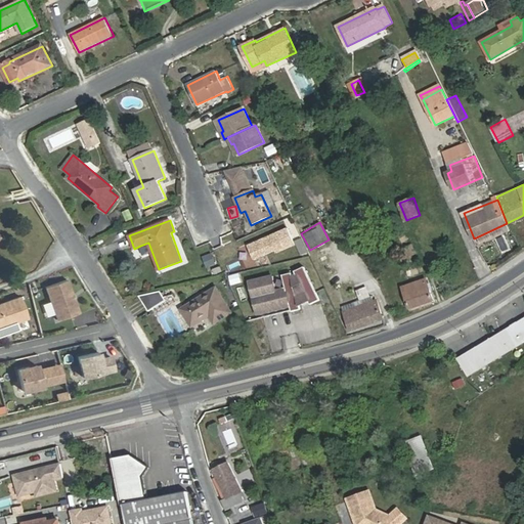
[(302,237),(295,241),(301,254),(308,251),(302,237)]
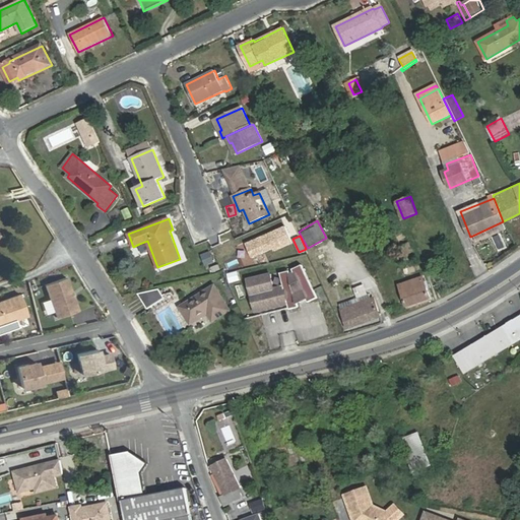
[(147,241),(139,244),(143,252),(150,249),(147,241)]
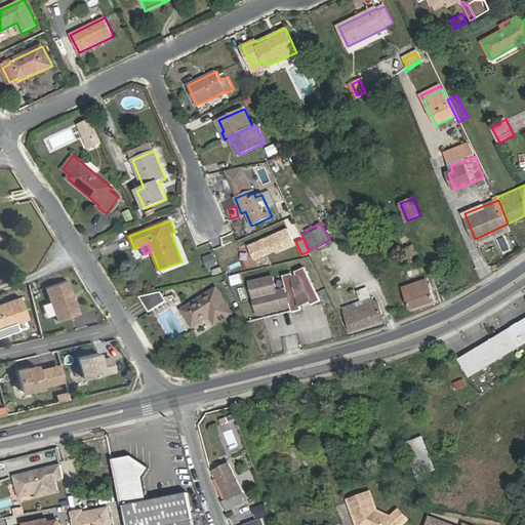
[(405,258),(417,252),(413,245),(401,251),(405,258)]
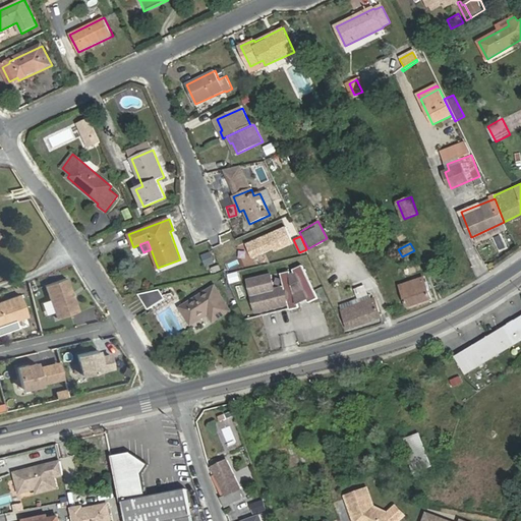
[(211,252),(200,255),(205,266),(214,263),(211,252)]
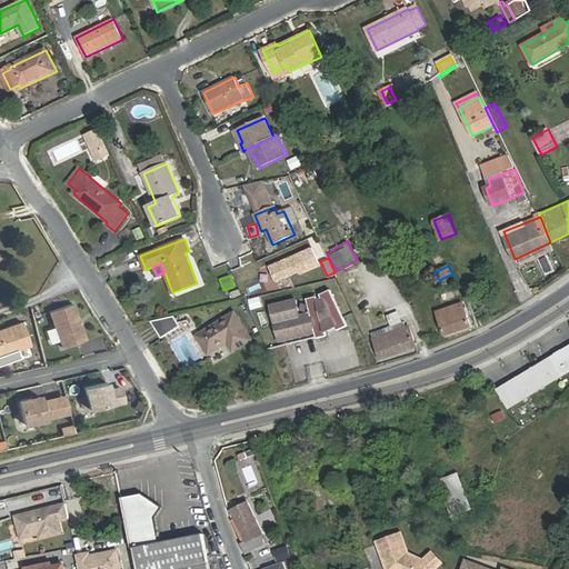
[(318,296),(308,298),(311,313),(316,330),(317,338),(327,336),(326,331),(336,327),(337,328),(347,323),(331,289),(321,293),(322,299),(319,300),(318,296)]
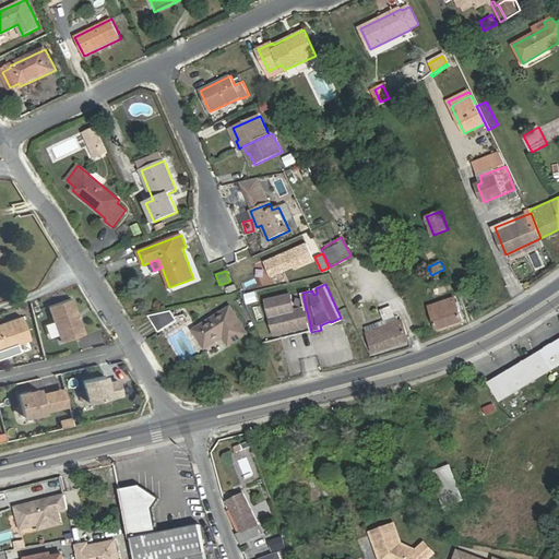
[(244,295),(246,304),(257,301),(254,292),(244,295)]
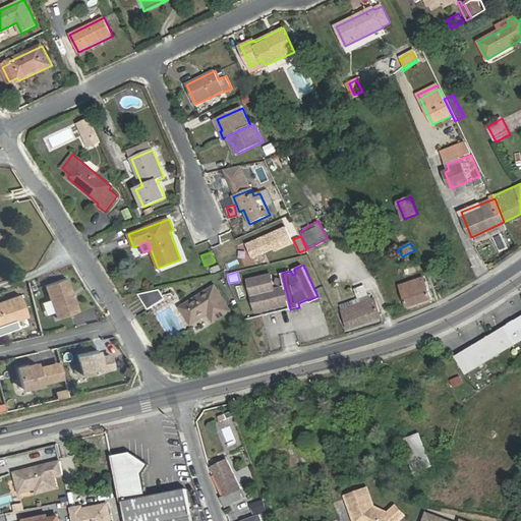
[(271,275),(248,280),(252,295),(255,310),(289,302),(285,287),(274,290),(271,275)]
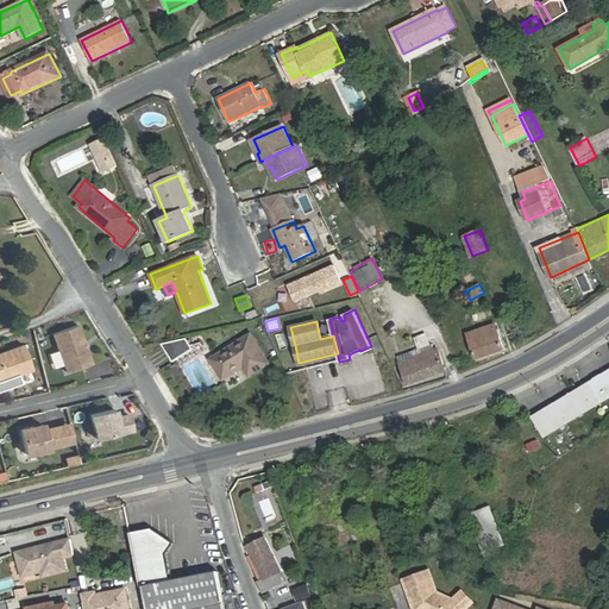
[(77,324),(52,333),(67,371),(92,363),(77,324)]
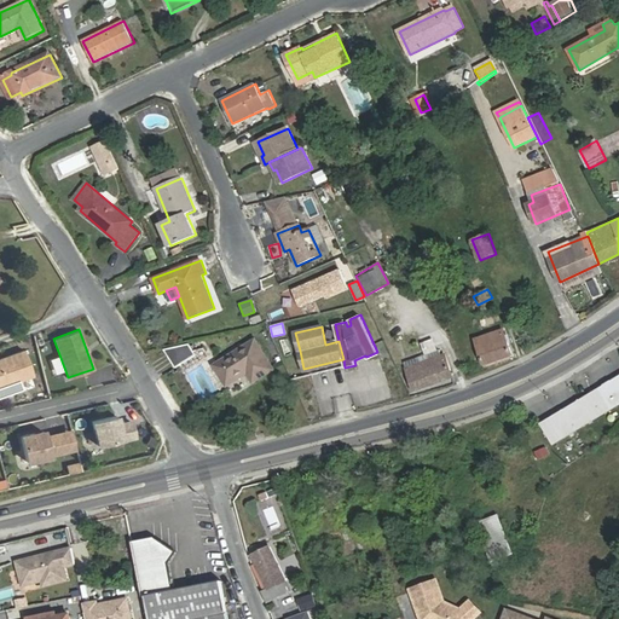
[(485,364),(514,354),(504,330),(476,339),(485,364)]
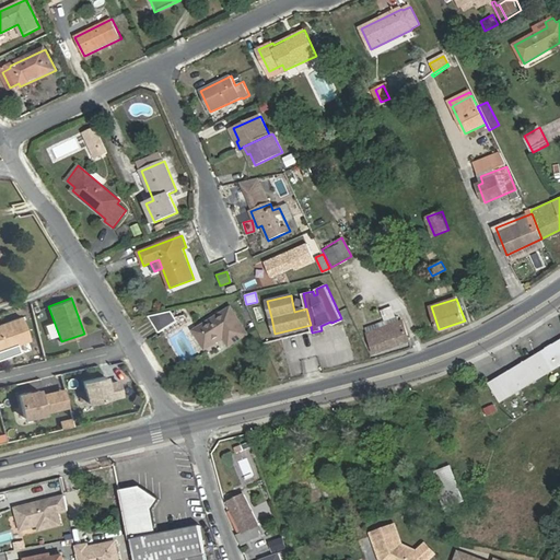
[(230,346),(248,334),(232,308),(195,331),(206,348),(224,337),(230,346)]
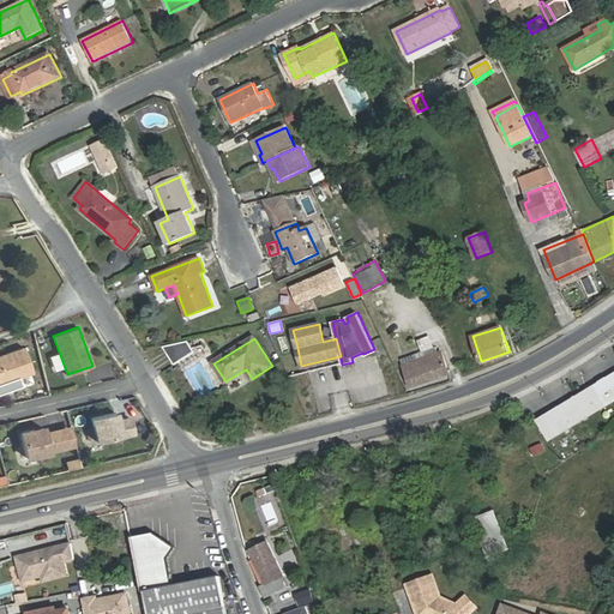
[(383,338),(374,339),(377,354),(385,354),(383,338)]
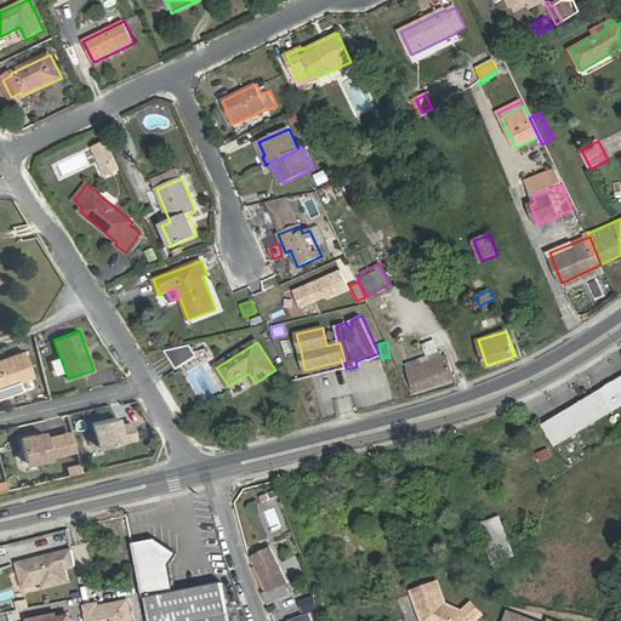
[(191,345),(165,351),(177,369),(198,357),(191,345)]
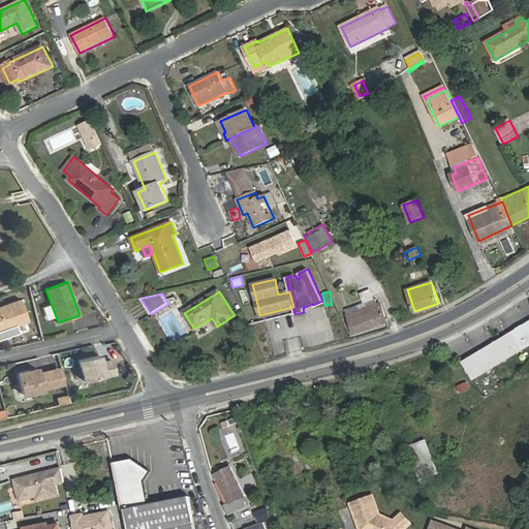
[(347,314),(378,304),(376,299),(346,309),(347,314)]
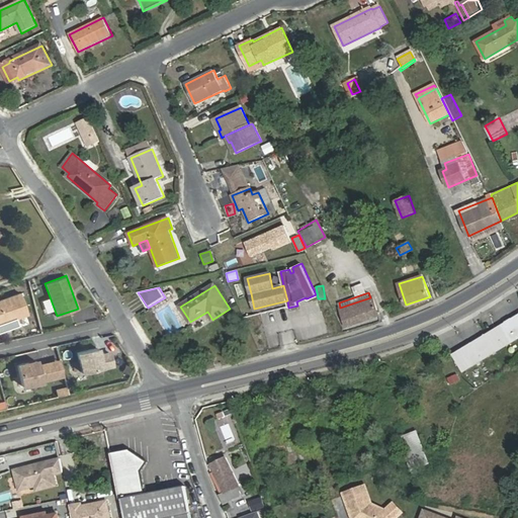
[(0,322),(24,314),(17,293),(0,298),(0,322)]
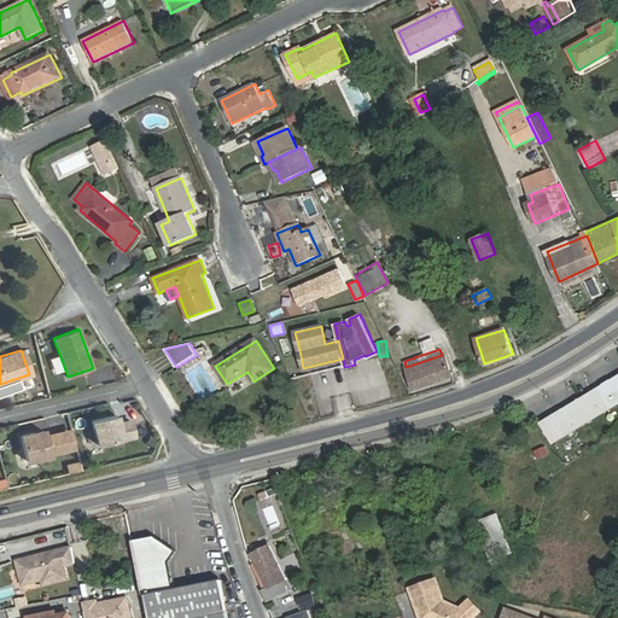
[(454,377),(445,354),(442,355),(406,367),(414,390),(454,377)]
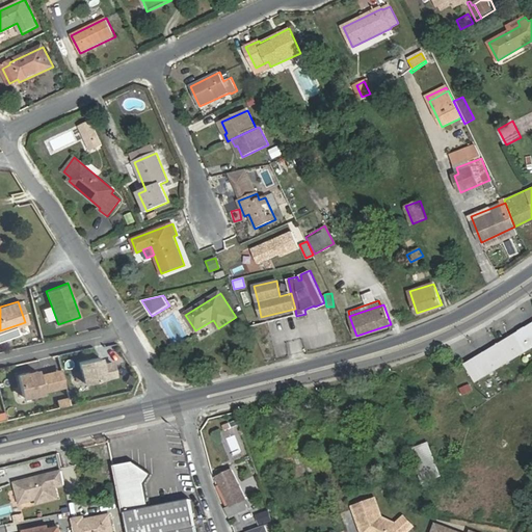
[(286,322),(270,320),(268,335),(283,338),(286,322)]
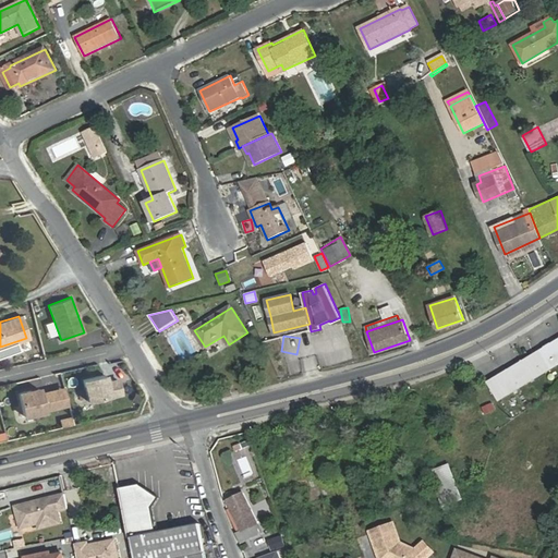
[(557,364),(557,338),(487,381),(499,402),(557,364)]
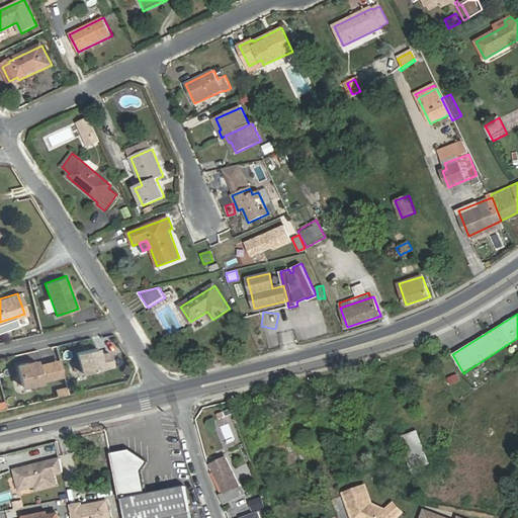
[(112,366),(109,353),(98,356),(96,348),(77,353),(82,373),(112,366)]
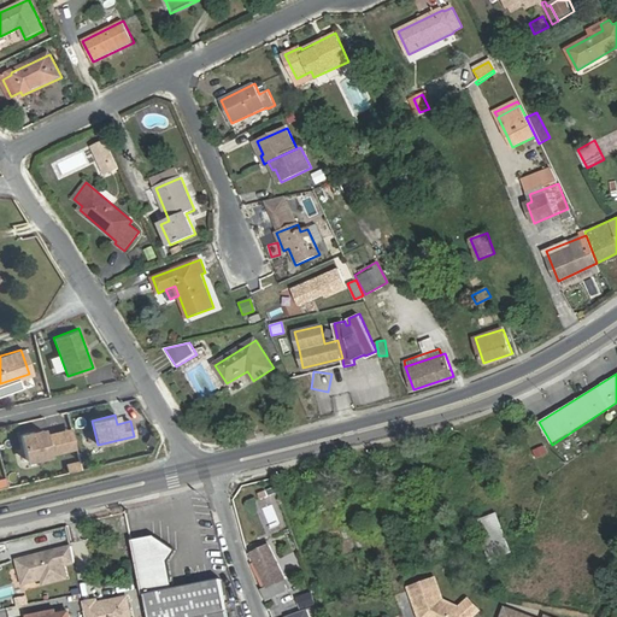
[(70,429),(56,433),(60,451),(75,447),(70,429)]
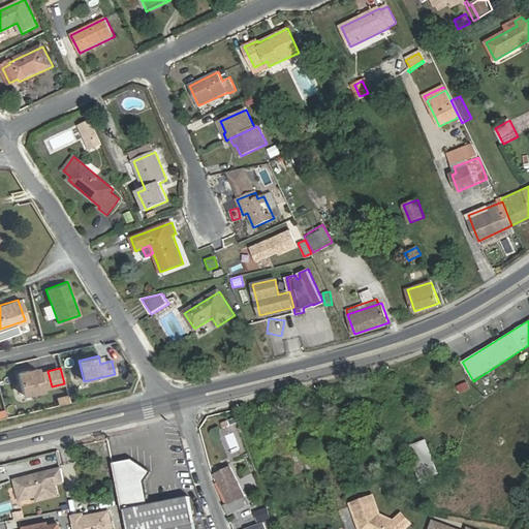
[(36,369),(18,373),(23,395),(41,390),(40,389),(52,386),(48,371),(37,374),(36,369)]
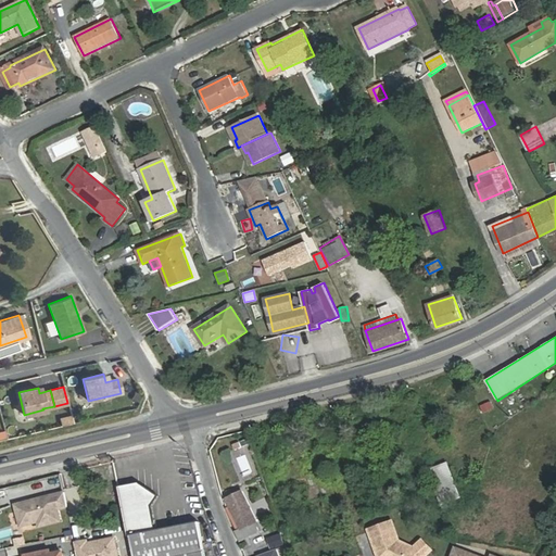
[(438,506),(460,500),(450,462),(427,468),(438,506)]
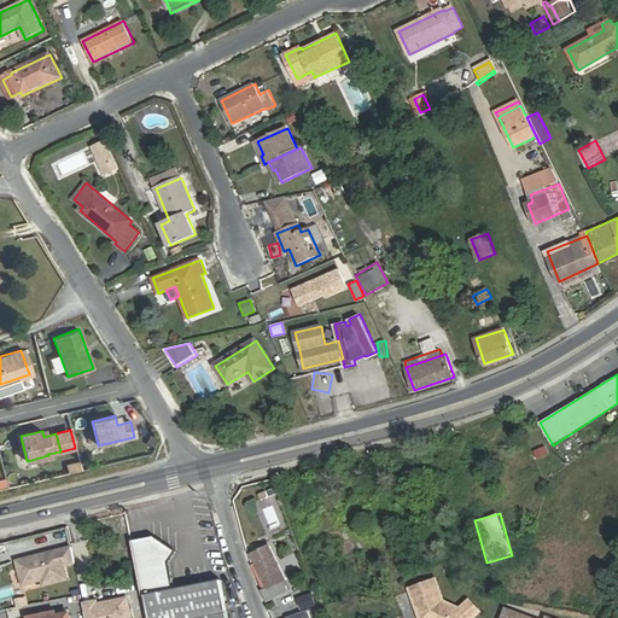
[(152,535),(130,540),(143,595),(145,595),(149,617),(228,617),(221,579),(175,589),(169,563),(176,552),(152,535)]
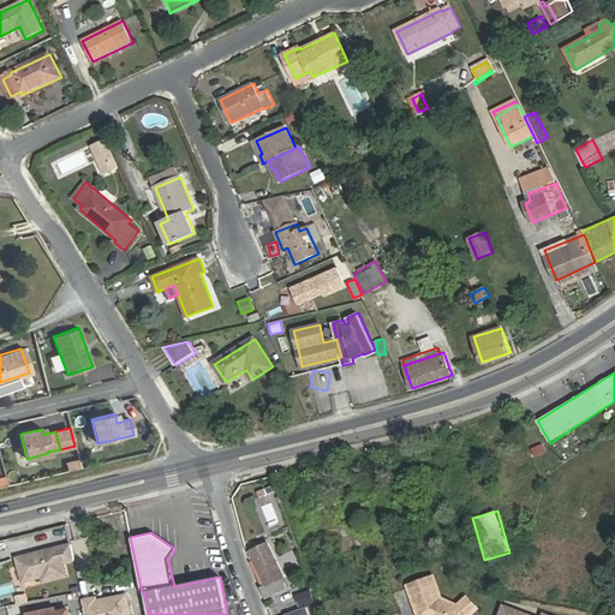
[(268,544),(251,553),(256,562),(252,563),(264,587),(262,589),(267,596),(288,585),(284,578),(286,577),(268,544)]
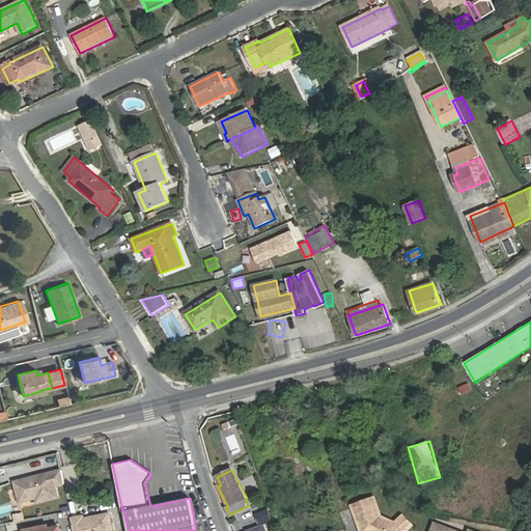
[(56,473),(9,484),(15,505),(31,501),(32,505),(53,500),(50,490),(59,486),(56,473)]
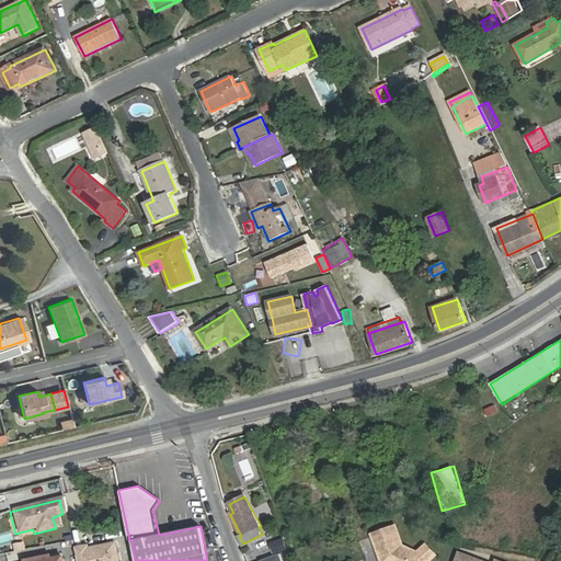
[(261,518),(274,513),(268,502),(256,507),(261,518)]
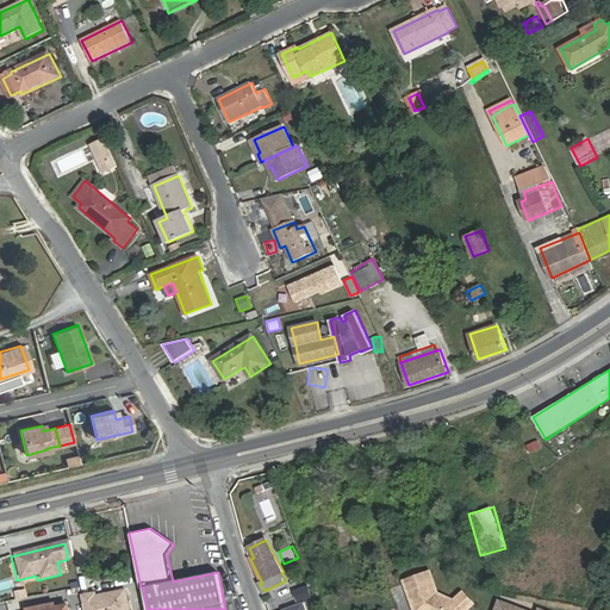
[(435,574),(409,584),(418,609),(474,609),(478,608),(467,597),(458,604),(442,596),(435,574)]
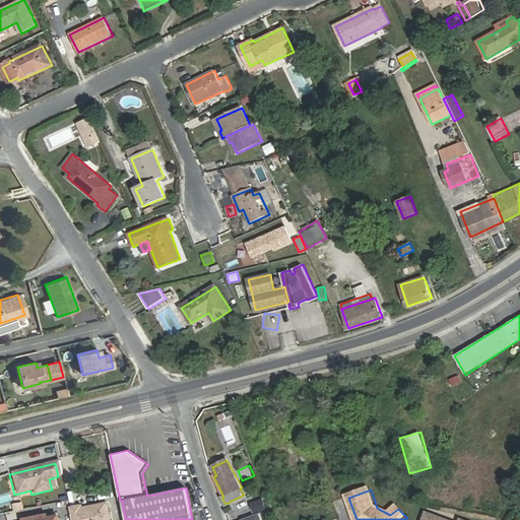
[(253,513),(265,510),(262,499),(251,502),(253,513)]
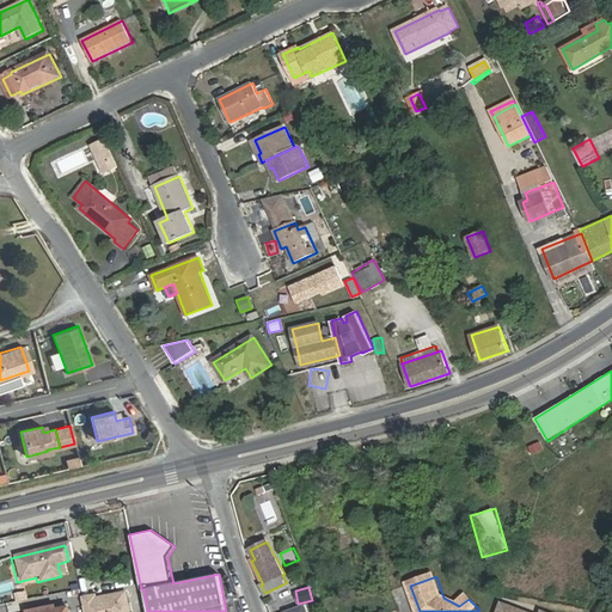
[(129,611),(126,592),(96,598),(96,595),(83,598),(85,611),(129,611)]
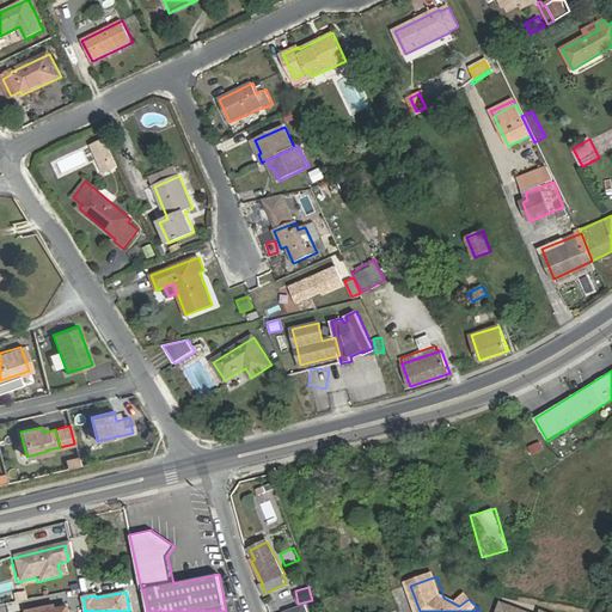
[(308,611),(306,601),(280,611),(308,611)]
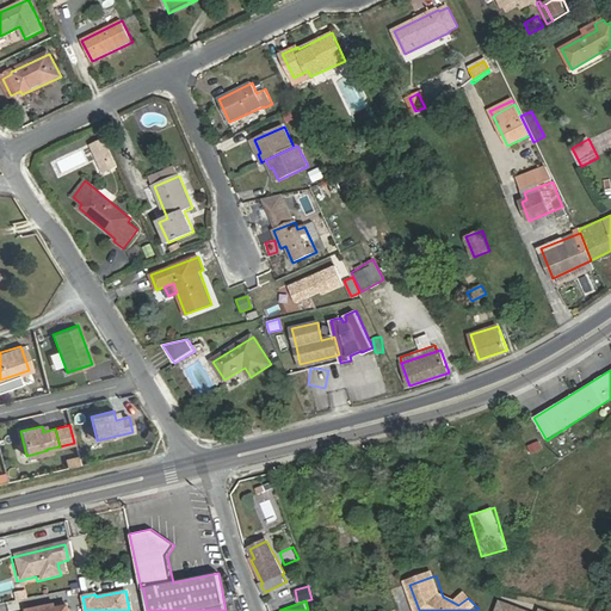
[(500,600),(495,610),(524,610),(525,610),(500,600)]
